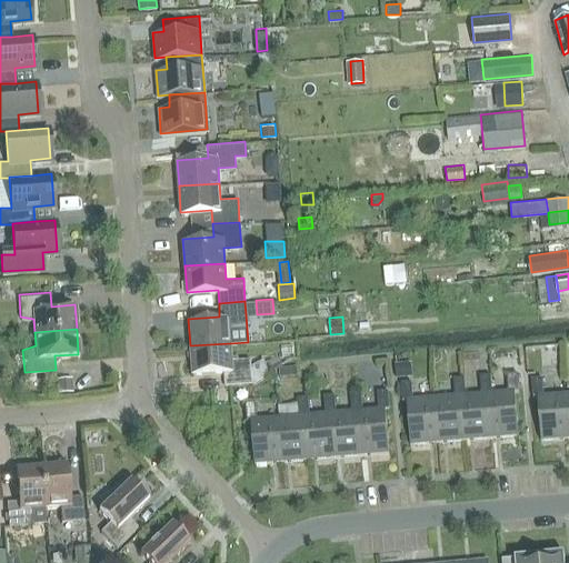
[(253,381),(265,373),(267,371),(265,360),(263,355),(250,363),(249,357),(231,358),(230,343),(190,345),(192,372),(223,370),(225,383),(253,381)]
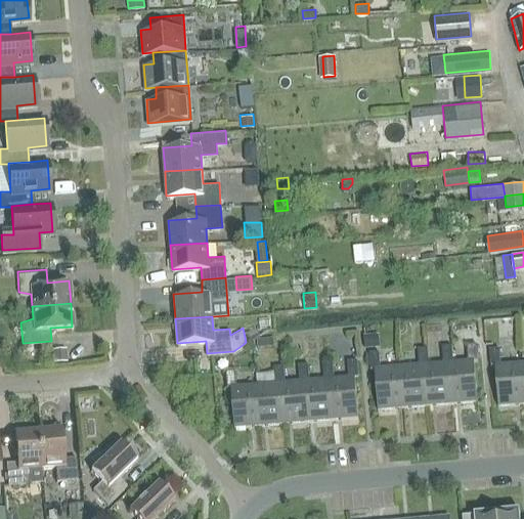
[(244,332),(246,342),(260,334),(255,327),(244,332)]
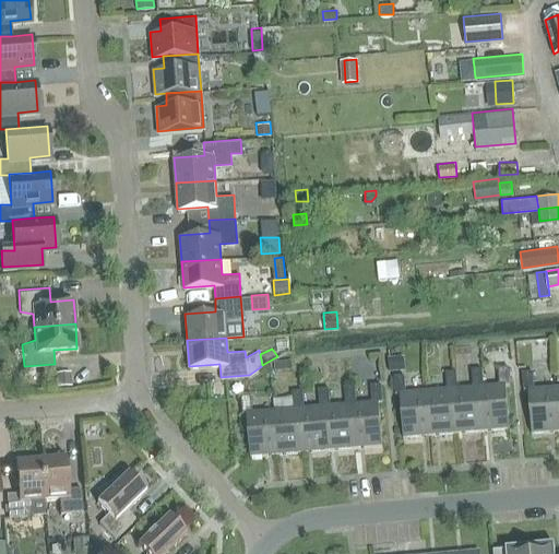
[(509,349),(496,350),(497,365),(508,364),(510,364),(509,349)]
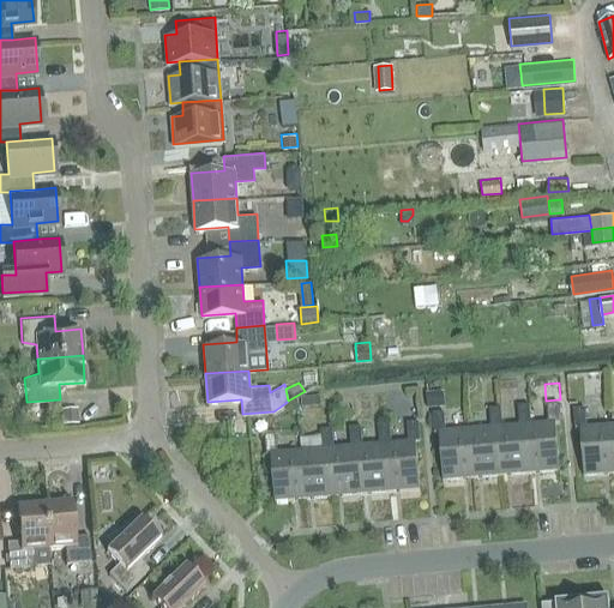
[(427,404),(439,403),(438,387),(426,389),(427,404)]
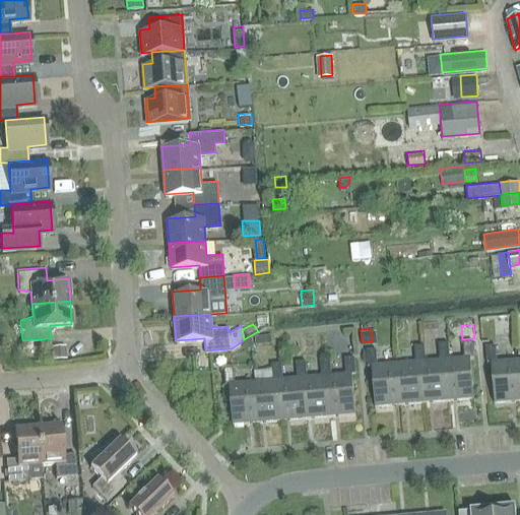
[(270,332),(254,333),(255,343),(271,341),(270,332)]
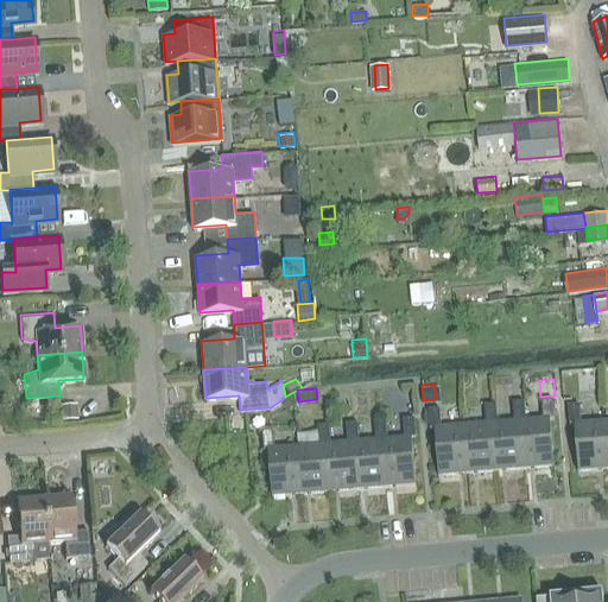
[(520,418),(524,464),(553,462),(549,416),(553,414),(552,395),(540,397),(542,416),(525,417),(520,418)]
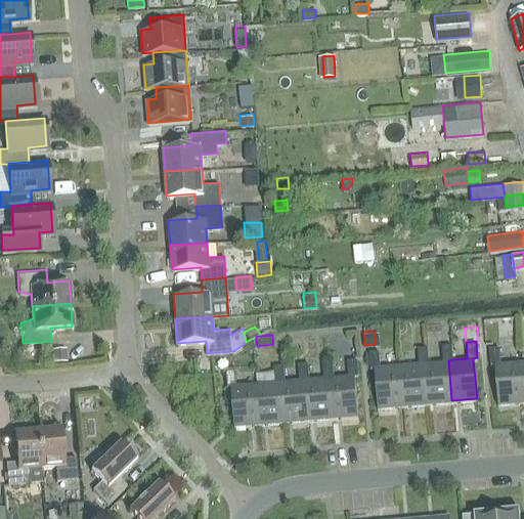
[(443,360),(428,361),(424,362),(427,402),(451,400),(448,360),(452,359),(451,343),(441,344),(443,360)]
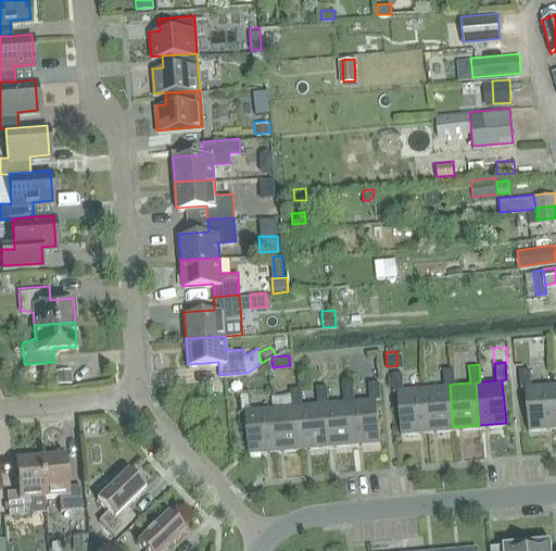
[(444,385),(424,387),(427,429),(453,427),(450,385),(454,384),(453,366),(442,367),(444,385)]
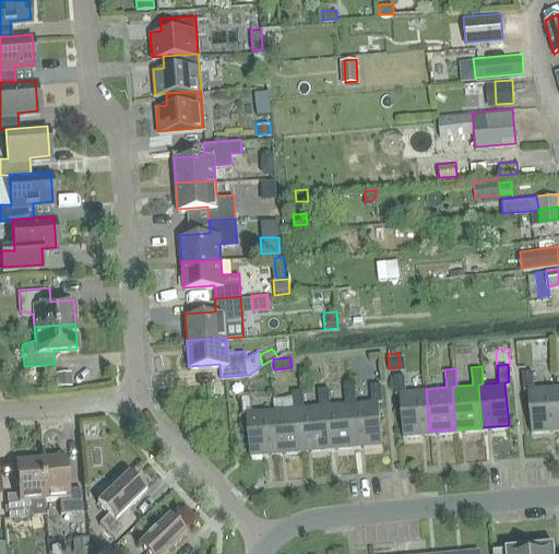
[(531,431),(558,428),(554,385),(533,386),(532,368),(521,369),(523,388),(527,387),(531,431)]
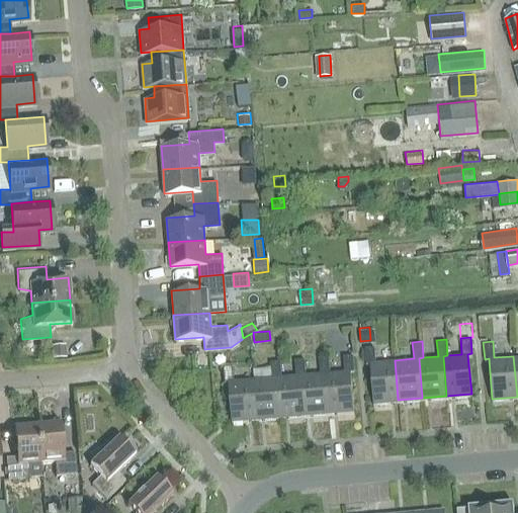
[(65,354),(64,342),(54,342),(55,354),(65,354)]
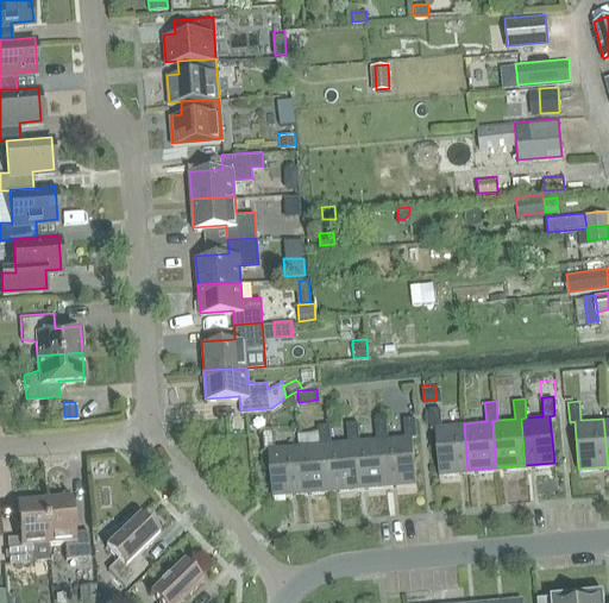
[(438,472),(468,470),(464,424),(441,425),(439,406),(428,407),(429,426),(434,426),(438,472)]
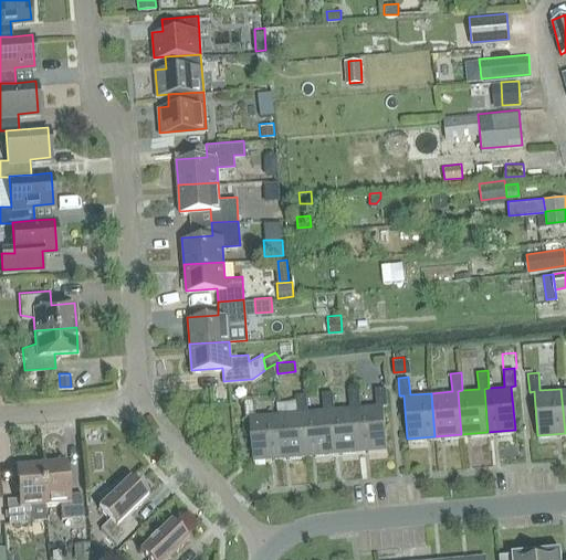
[(355,405),(358,450),(386,447),(383,404),(387,403),(385,386),(375,387),(376,404),(360,405),(355,405)]
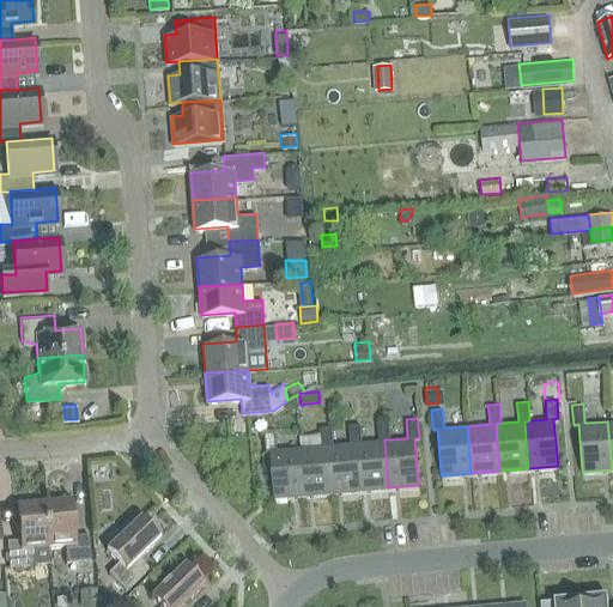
[(378,441),(362,442),(356,442),(360,490),(388,487),(384,439),(390,439),(388,420),(377,422),(378,441)]
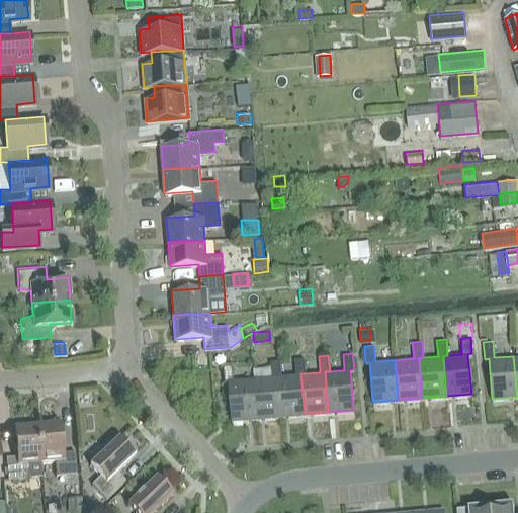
[(295,374),(281,375),(276,375),(280,416),(305,414),(300,373),(306,373),(304,357),(294,358),(295,374)]
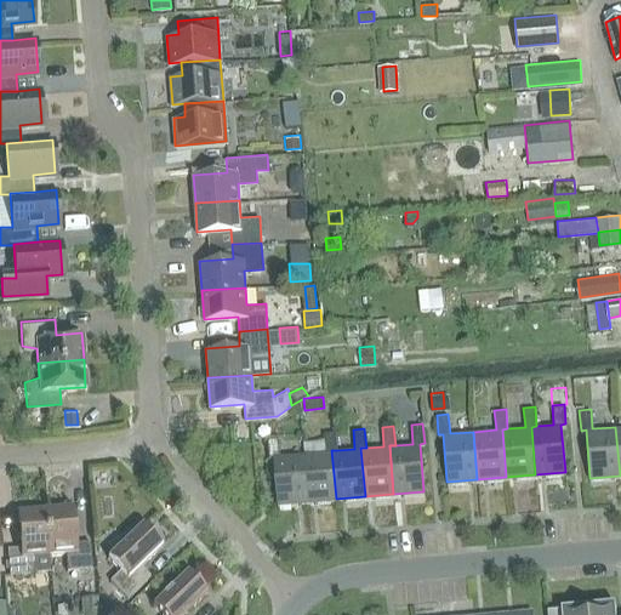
[(325,451),(302,453),(307,501),(336,499),(331,450),(337,450),(335,431),(324,432),(325,451)]
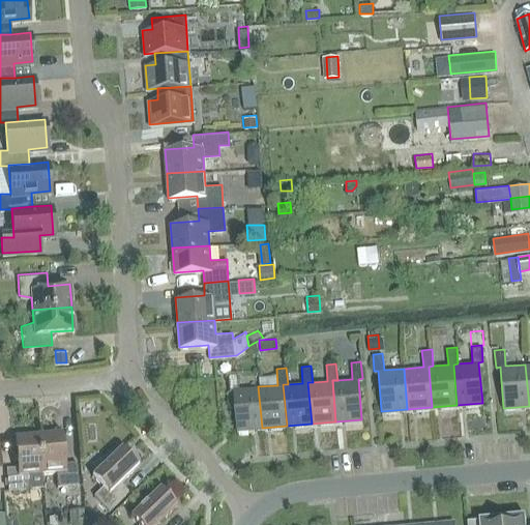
[(236,430),(262,428),(258,386),(238,388),(237,372),(228,373),(229,389),(233,389),(236,430)]
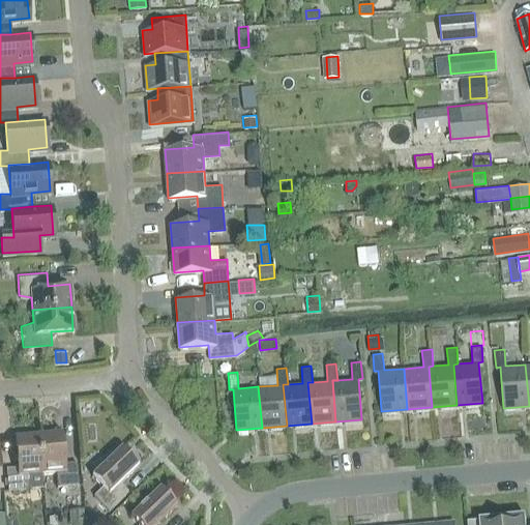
[(37,432),(41,471),(55,469),(56,485),(78,483),(76,460),(64,461),(62,430),(37,432)]
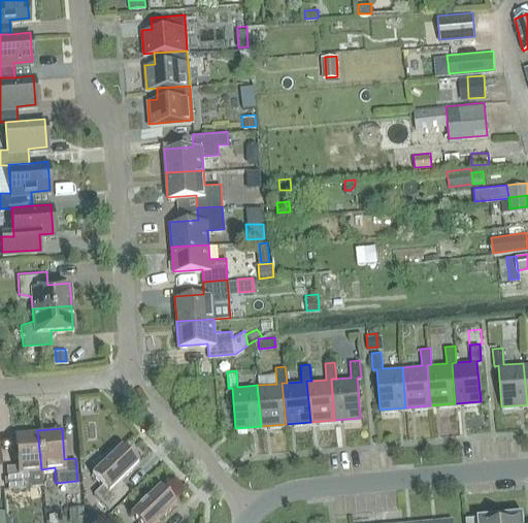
[(27,470),(41,469),(37,430),(13,432),(17,463),(5,464),(7,487),(28,485),(27,470)]
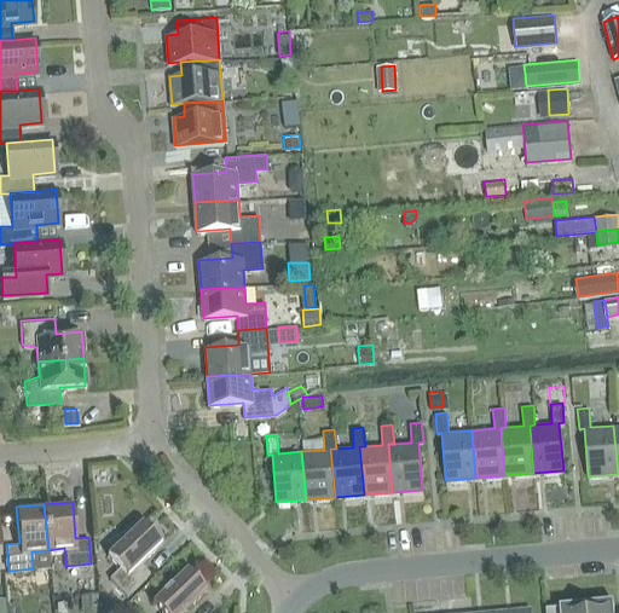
[(139,561),(161,541),(140,519),(106,551),(119,565),(108,576),(126,594),(149,572),(139,561)]
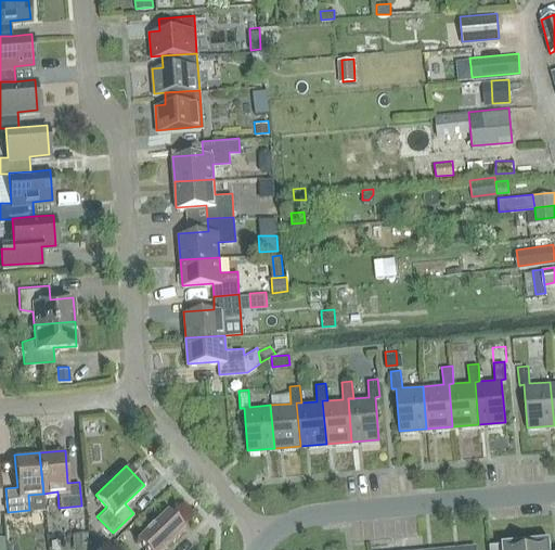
[(168,549),(165,546),(184,527),(166,509),(136,537),(146,549),(144,549),(168,549)]
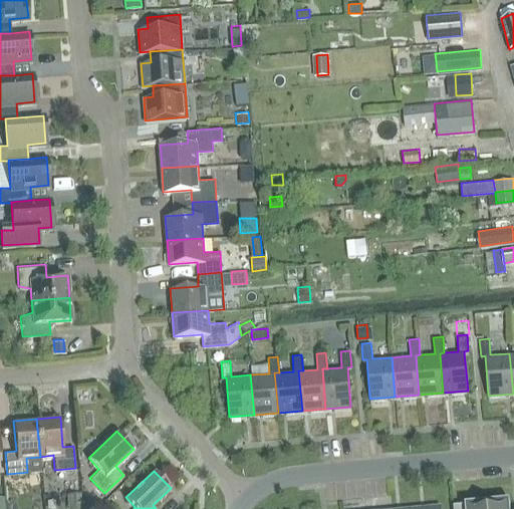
[(81,507),(80,491),(66,492),(67,508),(81,507)]
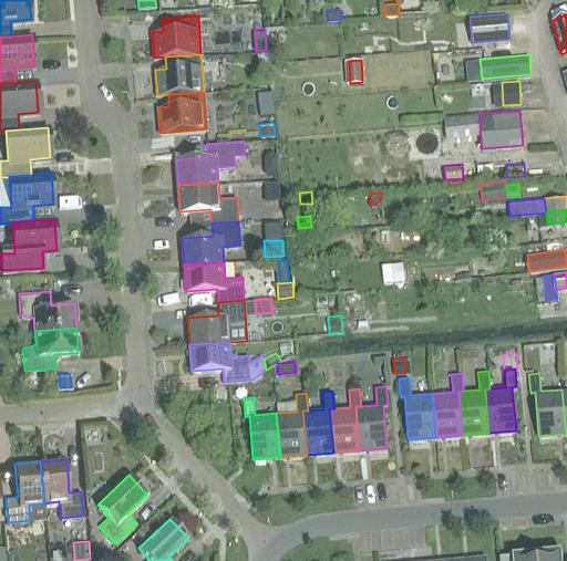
[(536,551),(500,554),(500,560),(562,560),(562,549),(537,551),(537,550),(536,550),(536,551)]
